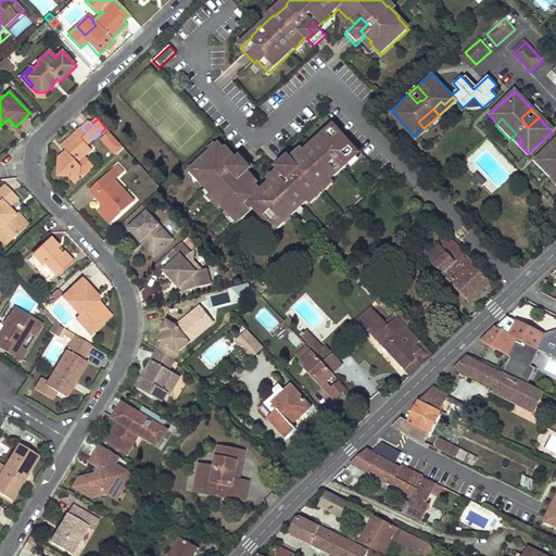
[(81,127),(75,134),(77,135),(70,142),(67,140),(62,147),(67,153),(64,155),(63,154),(59,159),(59,176),(70,177),(75,182),(80,178),(80,166),(77,163),(91,150),(87,144),(93,139),(81,127)]
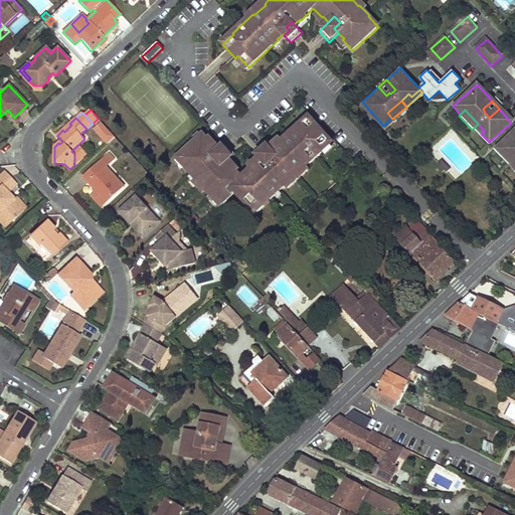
[(195,179),(197,178),(207,190),(206,191),(220,207),(235,193),(252,211),(267,198),(269,201),(291,181),(290,180),(301,170),(302,171),(323,152),(322,151),(333,141),(320,127),(318,130),(307,118),(278,144),(279,145),(273,151),(272,149),(266,155),(270,158),(264,163),(262,161),(255,166),(254,165),(241,177),(233,167),(231,168),(227,162),(220,168),(215,162),(221,157),(216,151),(212,146),(213,145),(203,134),(177,157),(187,168),(186,169),(195,179)]
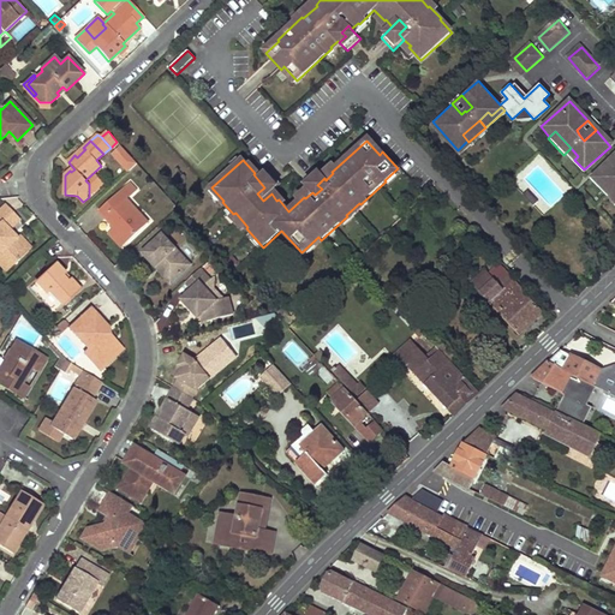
[(127,174),(137,167),(123,145),(112,153),(127,174)]
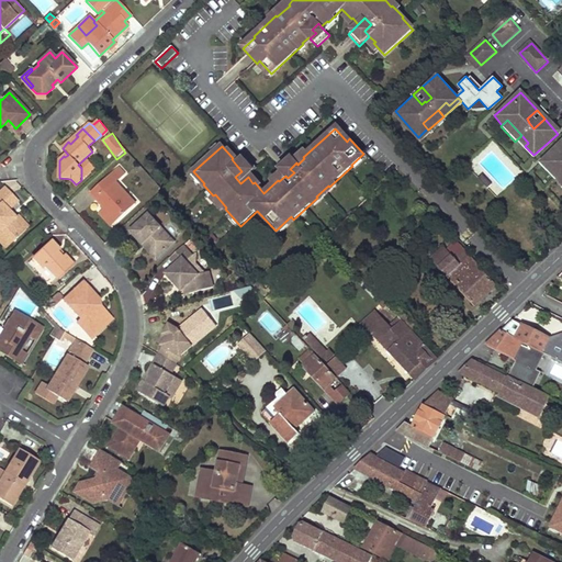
[(76,135),(68,142),(70,144),(78,136),(76,135)]
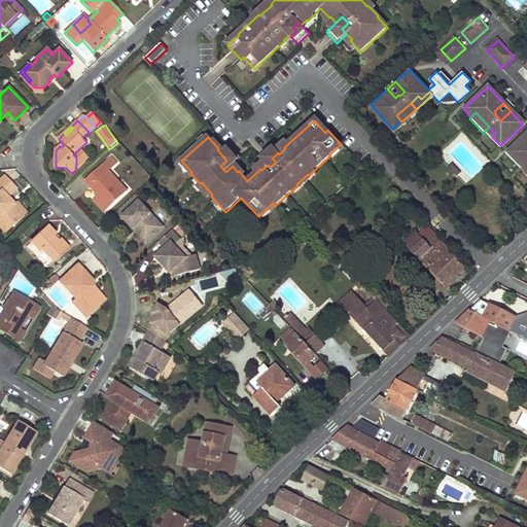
[(489,127),(483,133),(497,148),(500,145),(492,137),(495,134),(489,127)]
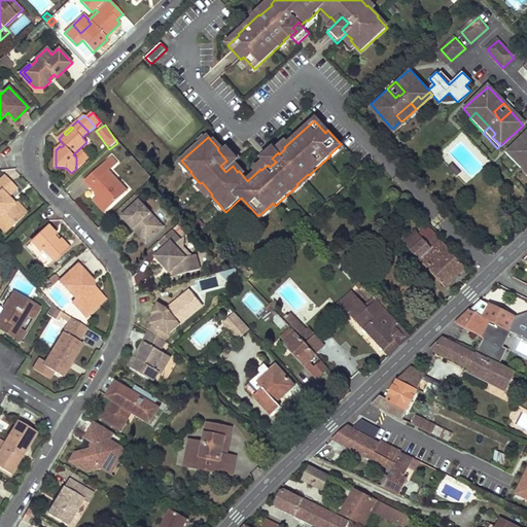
[(526,132),(505,151),(514,161),(517,157),(523,165),(526,169),(526,132)]
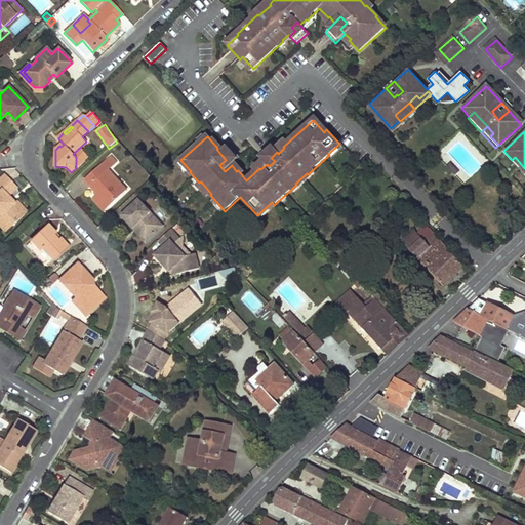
[(241,156),(231,145),(220,154),(226,160),(219,165),(225,171),(232,165),(241,156)]
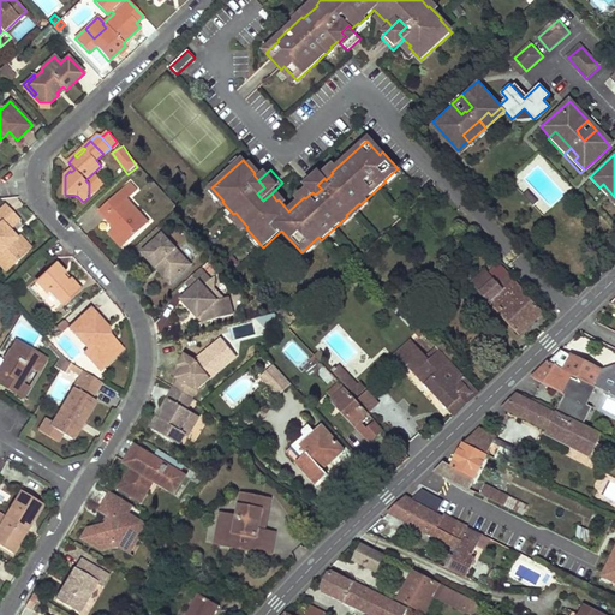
[(316,169),(303,181),(312,192),(315,195),(322,189),(317,185),(324,178),(316,169)]
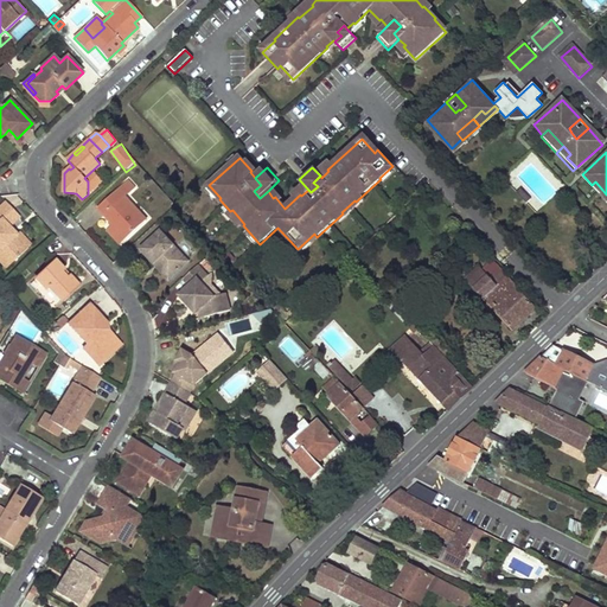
[(582,174),(579,178),(594,196),(602,190),(595,181),(592,185),(582,174)]
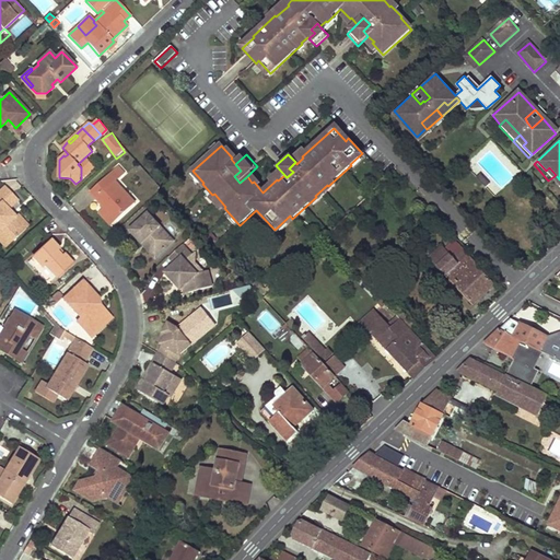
[(118,166),(90,193),(104,208),(102,210),(114,222),(135,203),(115,182),(125,173),(118,166)]
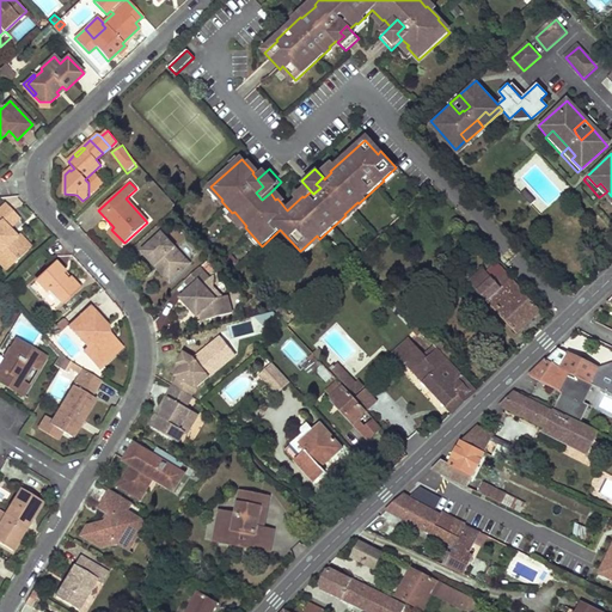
[(525,190),(521,194),(532,204),(536,201),(525,190)]
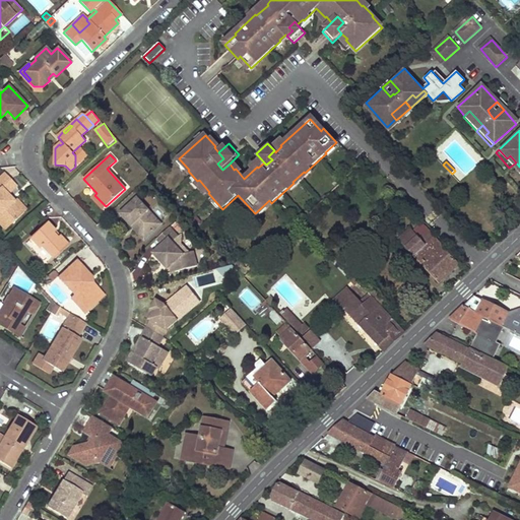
[(519,167),(516,163),(509,168),(519,180),(519,167)]
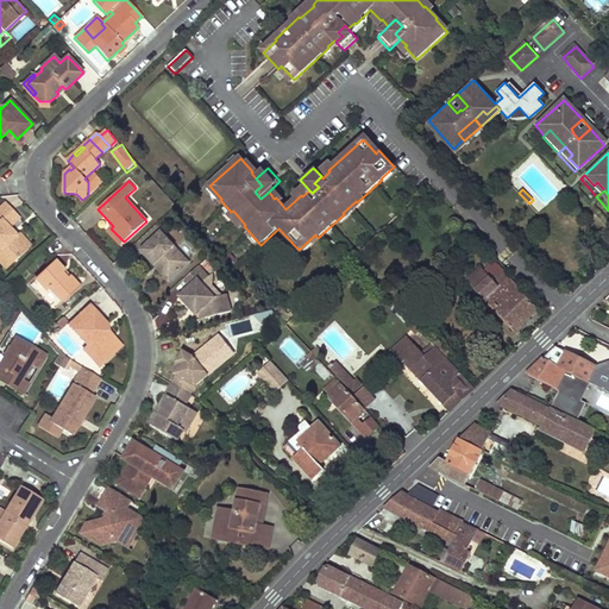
[(0,207),(0,251),(12,264),(27,249),(16,237),(8,228),(19,218),(6,203),(5,203),(0,207)]
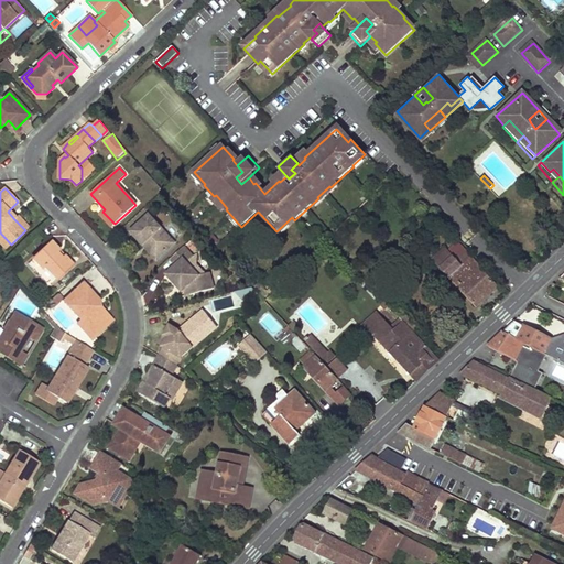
[(434,214),(429,208),(423,213),(429,218),(434,214)]
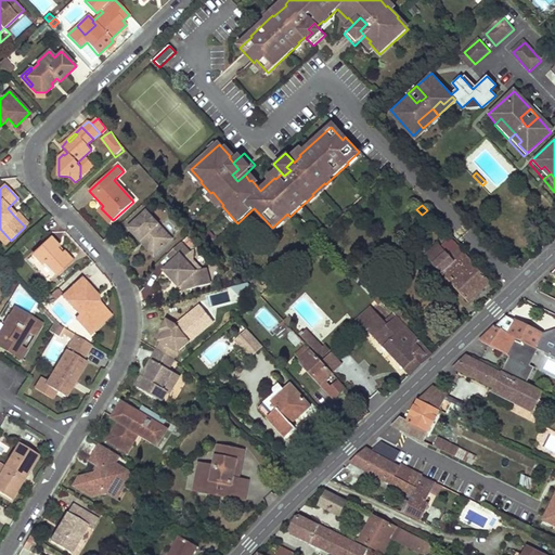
[(101,208),(98,211),(110,223),(113,220),(101,208)]
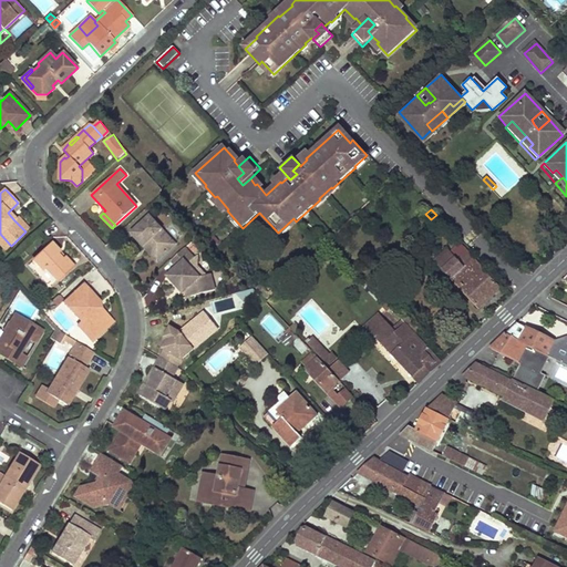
[(18,217),(14,220),(26,232),(29,229),(18,217)]
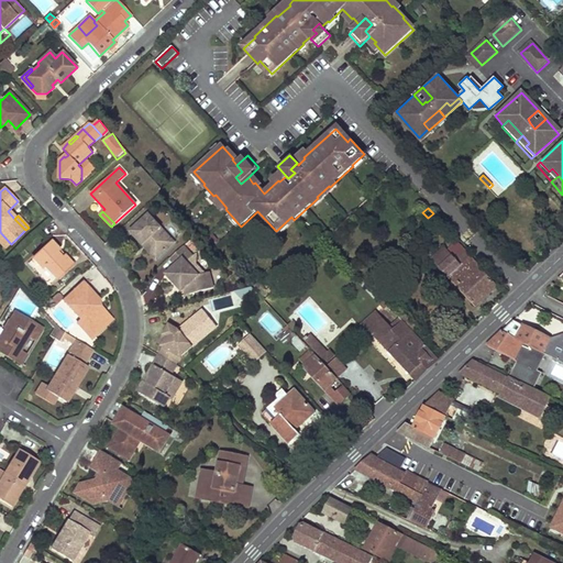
[(148,216),(131,232),(142,245),(145,242),(159,257),(175,243),(148,216)]
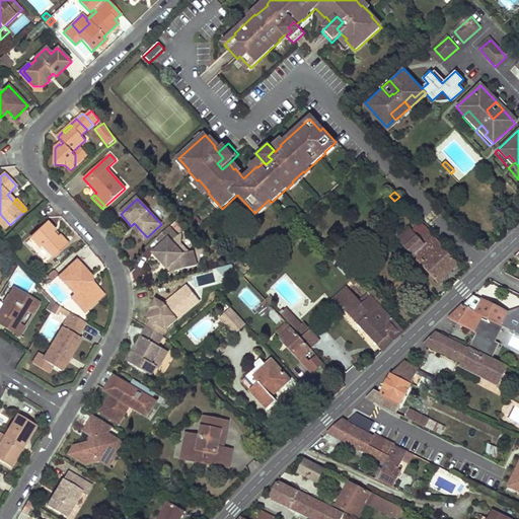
[(0,214),(0,224),(5,230),(10,225),(0,214)]
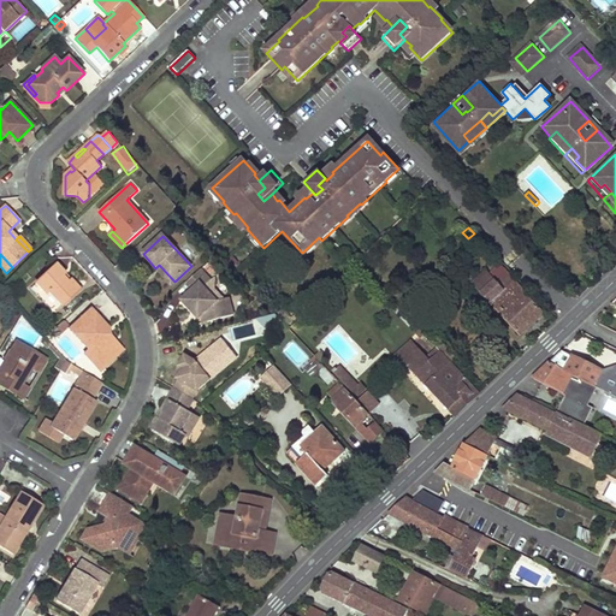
[(57,265),(36,283),(46,294),(48,291),(61,306),(78,290),(70,280),(69,283),(61,276),(64,273),(57,265)]
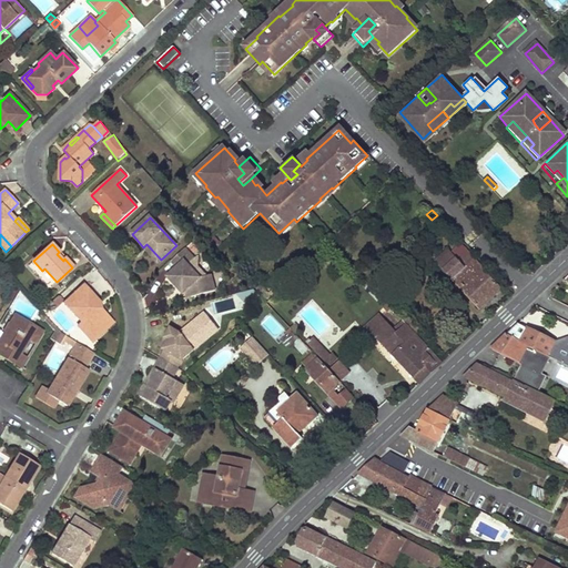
[(146,244),(143,247),(158,263),(161,260),(146,244)]
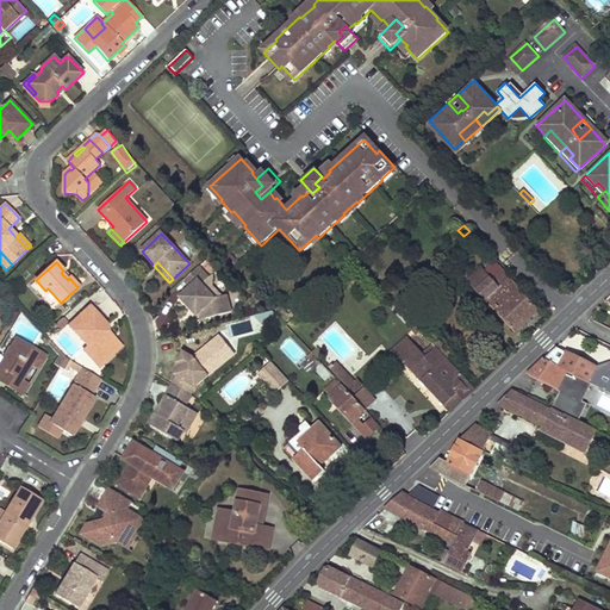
[(517,287),(518,286),(496,262),(486,272),(483,268),(467,281),(515,332),(540,311),(517,287)]
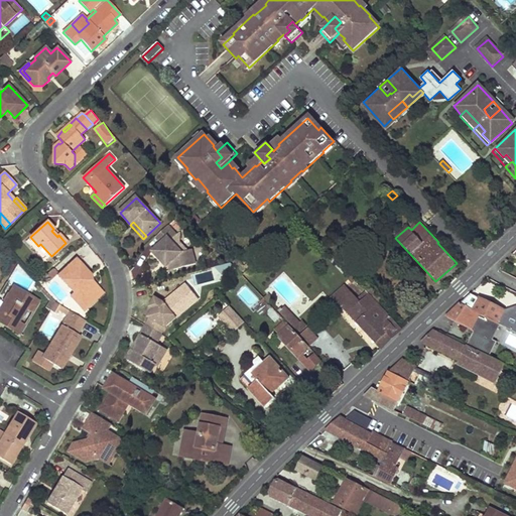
[(168,226),(155,237),(160,243),(152,251),(162,262),(165,260),(169,264),(174,269),(196,264),(191,250),(187,251),(181,252),(171,241),(176,236),(168,226)]
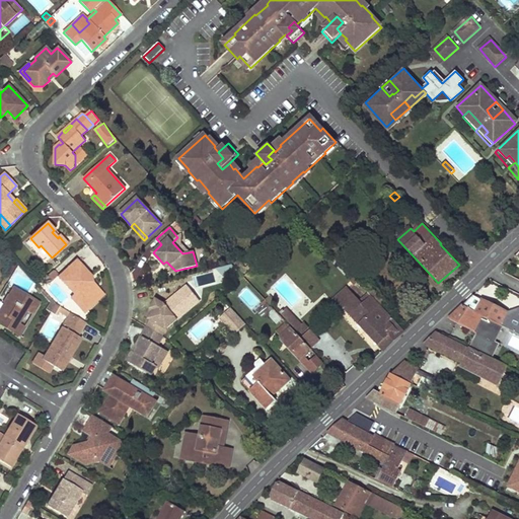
[(177,237),(172,242),(182,253),(189,252),(180,243),(180,234),(177,237)]
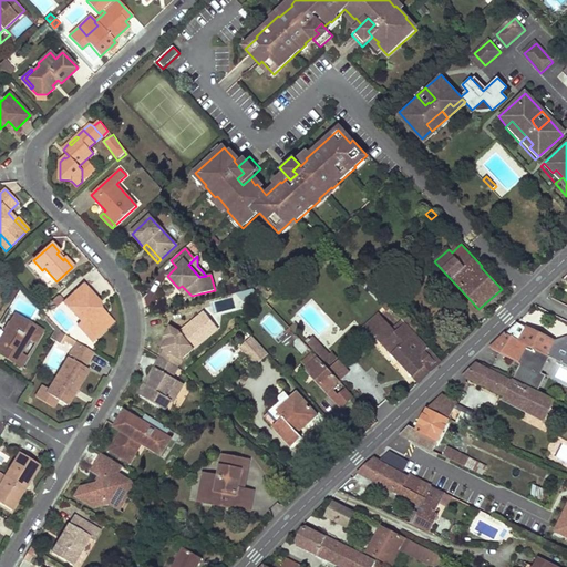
[(96,338),(113,322),(100,308),(99,310),(95,307),(100,301),(83,285),(63,302),(82,322),(96,338)]
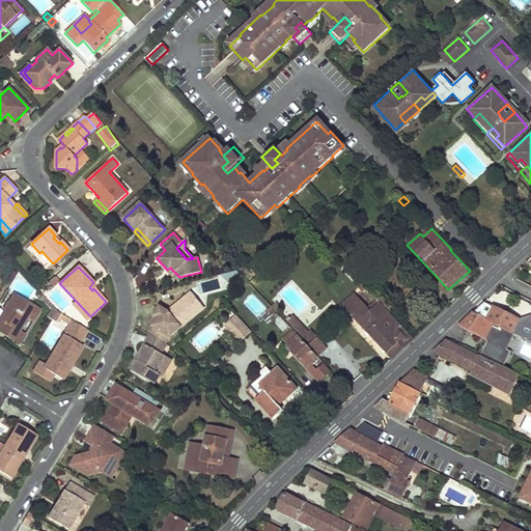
[(51,289),(59,281),(55,277),(47,284),(51,289)]
